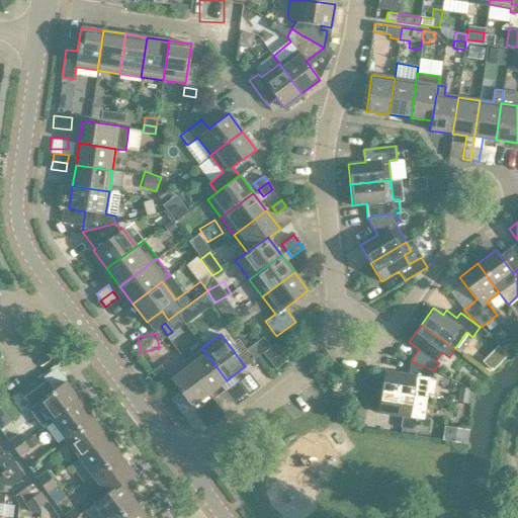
[(287,360),(274,343),(262,353),(274,369),(287,360)]
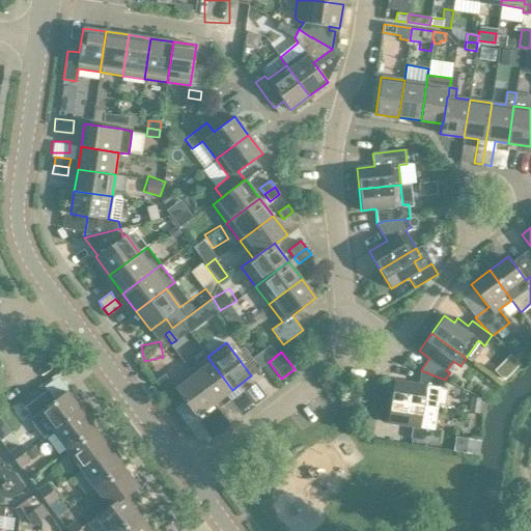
[(232,390),(207,357),(190,370),(215,403),(232,390)]
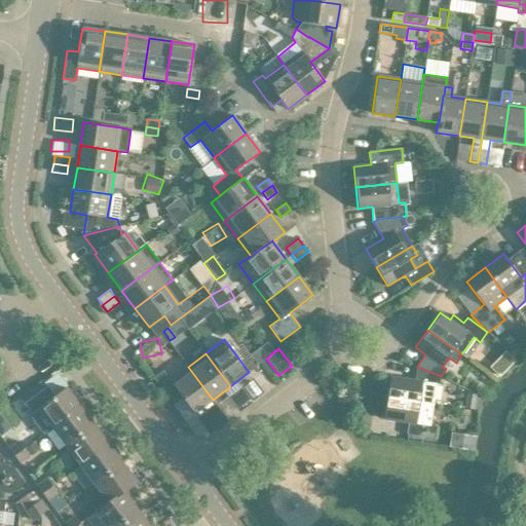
[(162,370),(153,378),(173,404),(182,397),(194,413),(213,400),(188,367),(171,380),(162,370)]
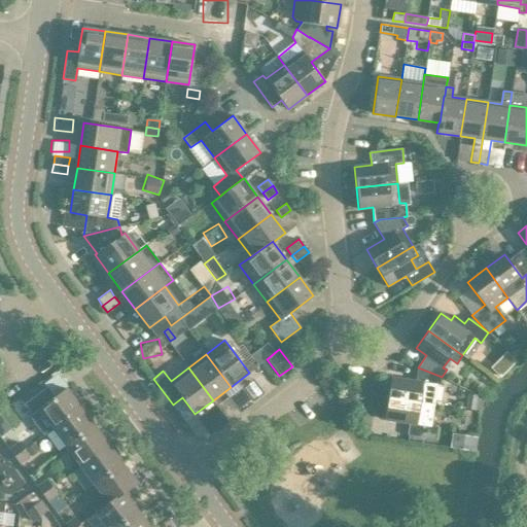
[(390,377),(387,398),(434,406),(436,384),(441,385),(442,377),(418,367),(416,381),(390,377)]
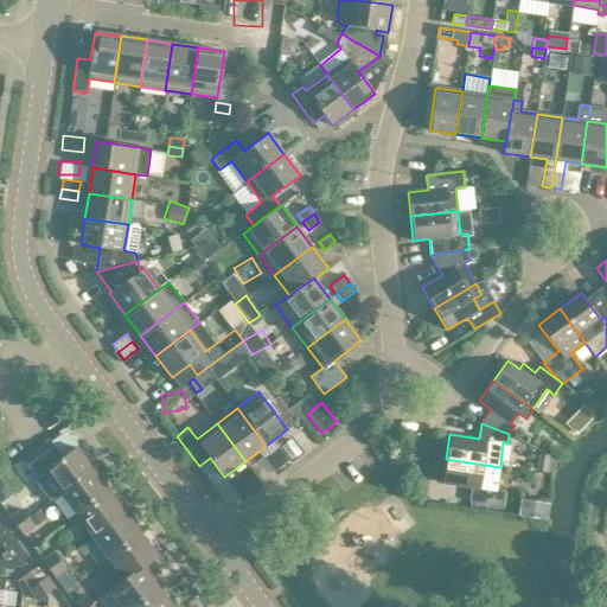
[(76,447),(62,458),(53,446),(27,465),(43,485),(51,480),(61,493),(93,470),(76,447)]
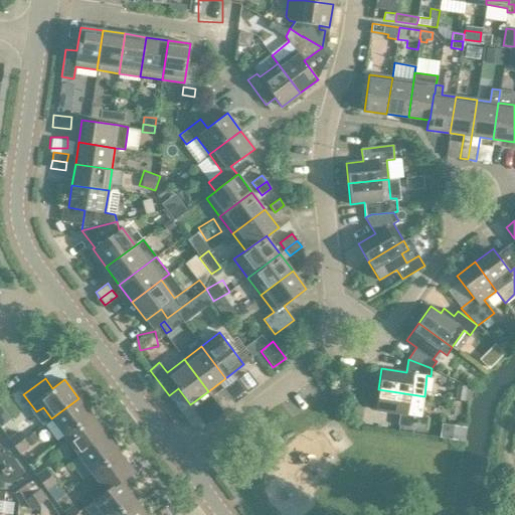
[(235,378),(229,383),(238,395),(244,390),(235,378)]
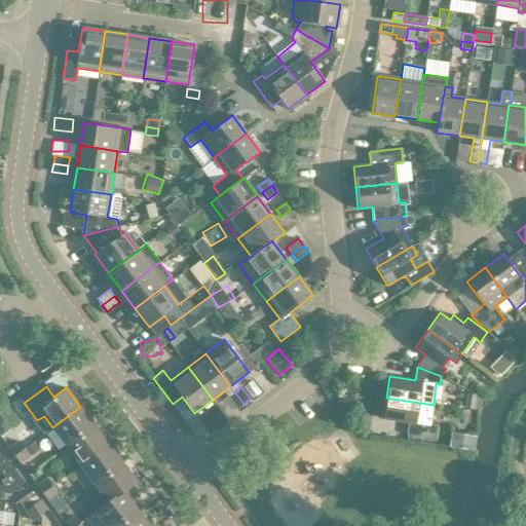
[(243,404),(234,391),(228,397),(236,409),(243,404)]
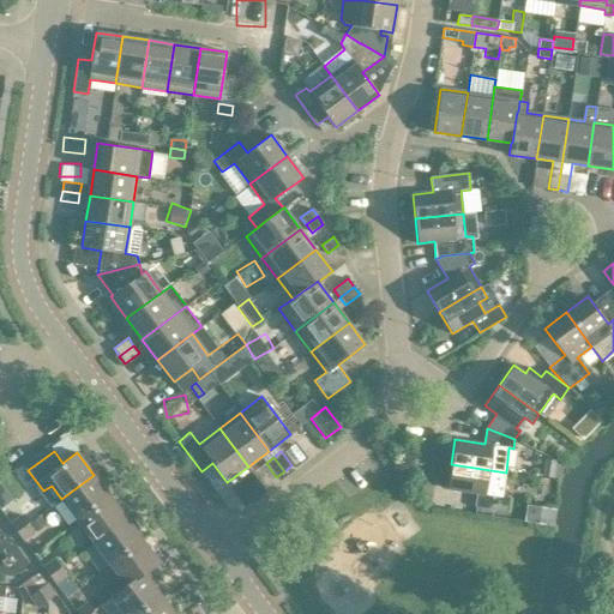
[(557,461),(543,459),(542,476),(554,477),(557,461)]
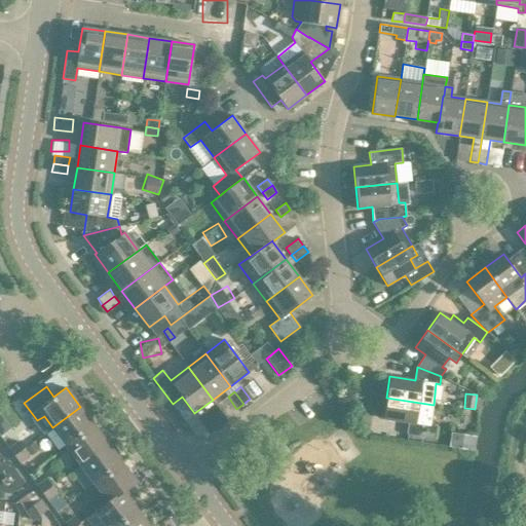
[(434,405),(386,398),(383,418),(408,422),(406,434),(435,439),(437,426),(430,425),(434,405)]
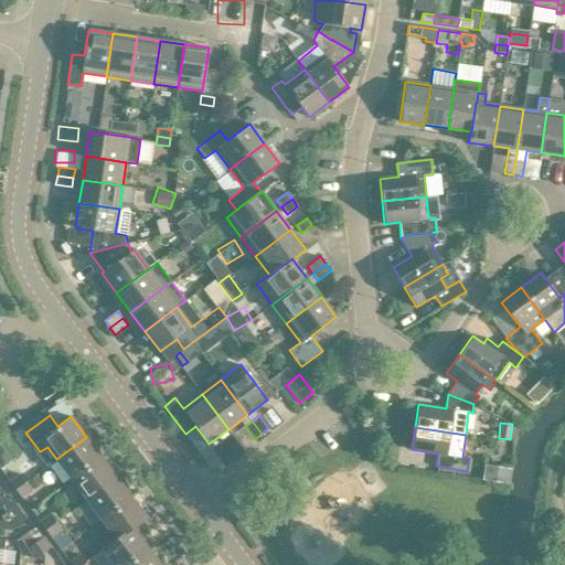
[(100,457),(86,437),(56,459),(72,479),(100,457)]
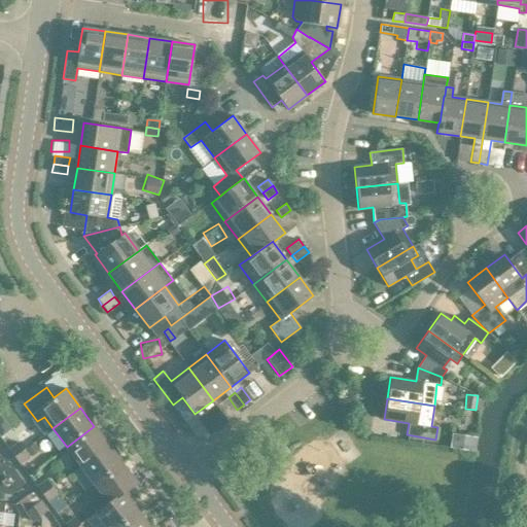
[(108,445),(94,426),(67,447),(80,465),(108,445)]
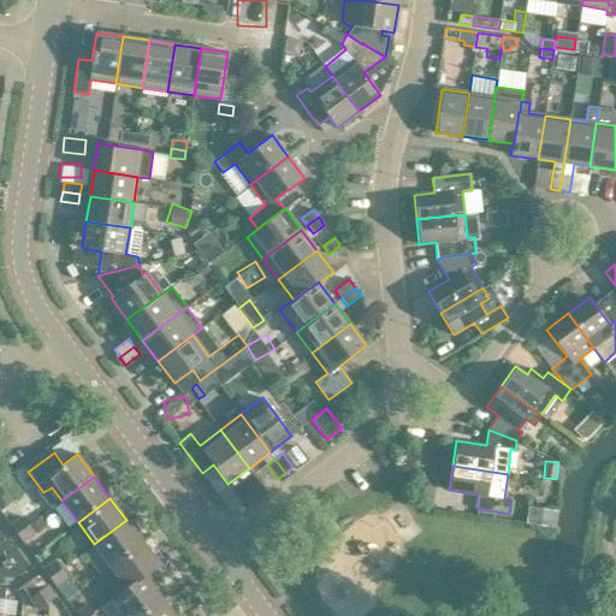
[(554,509),(528,505),(527,521),(551,525),(554,509)]
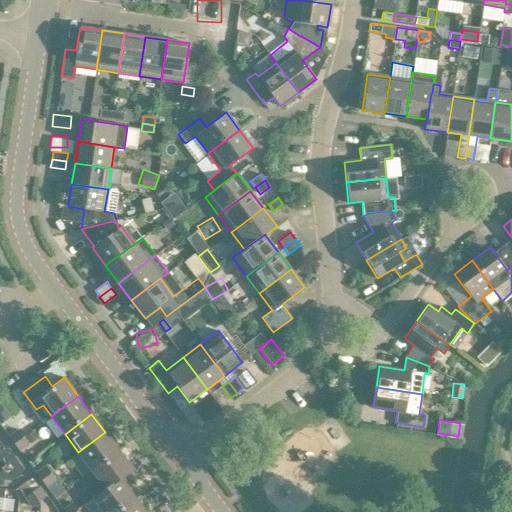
[(18,429),(9,437),(14,443),(23,436),(18,429)]
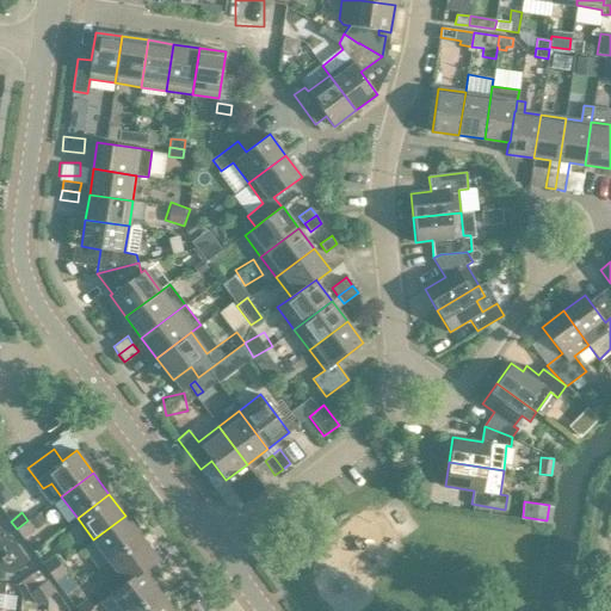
[(142,538),(125,516),(93,539),(110,562),(142,538)]
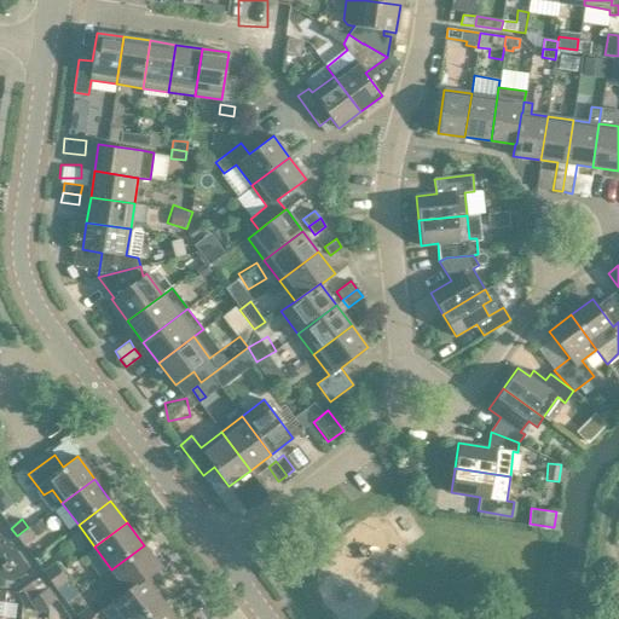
[(34,536),(28,527),(17,536),(23,544),(34,536)]
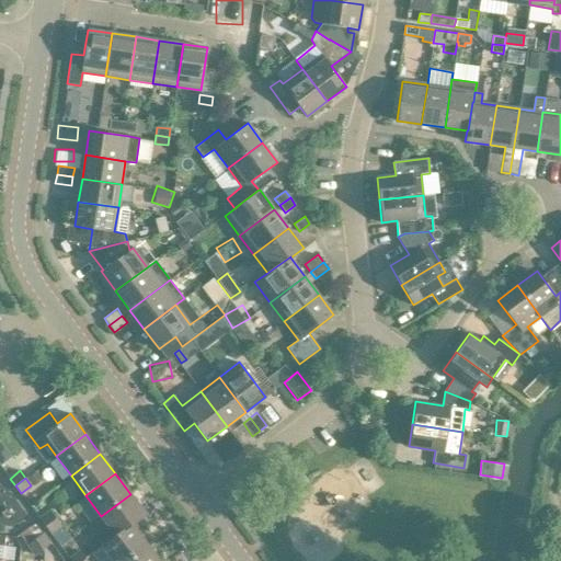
[(146,515),(130,494),(101,516),(115,535),(115,536),(132,524),(132,525),(146,515)]
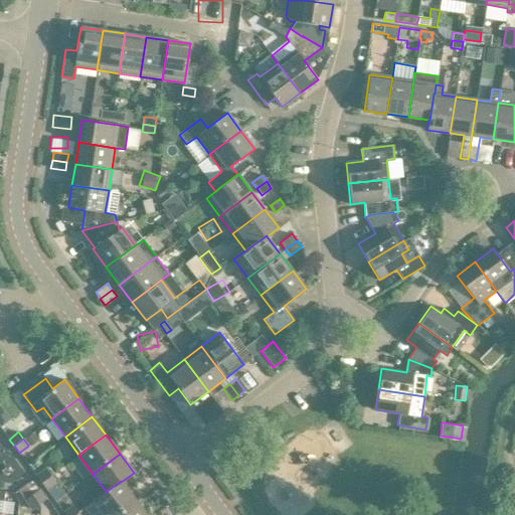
[(41,483),(51,476),(46,469),(36,476),(41,483)]
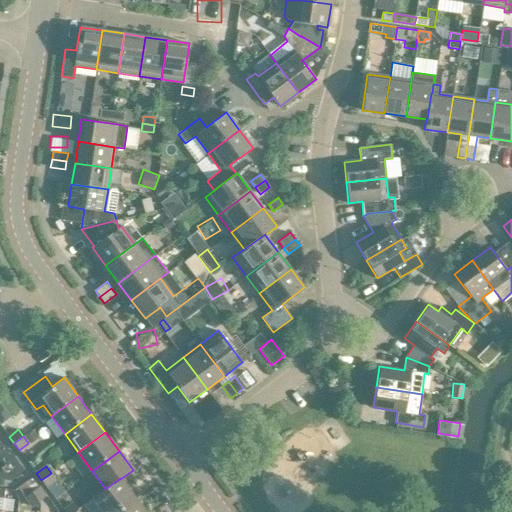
[(51,473),(41,480),(46,487),(56,479),(51,473)]
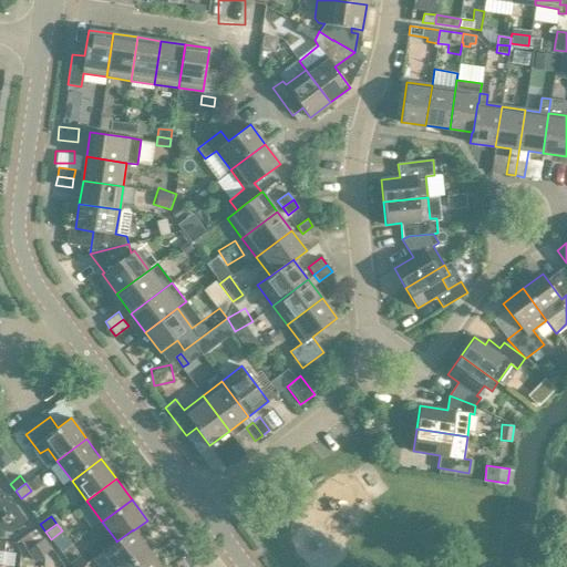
[(116,542),(116,540),(102,550),(114,566),(124,566),(147,549),(133,531),(133,529),(116,542)]
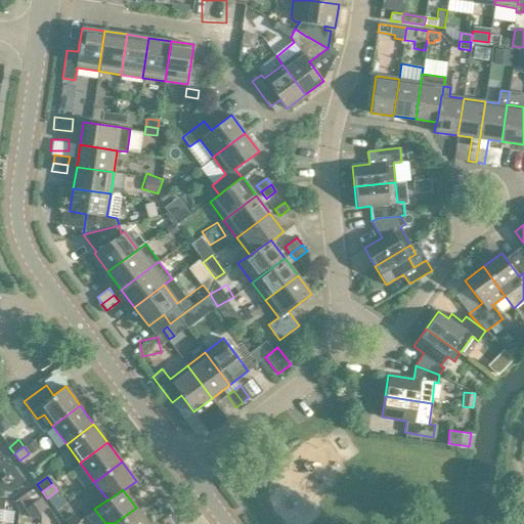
[(39,497),(33,503),(40,513),(47,508),(39,497)]
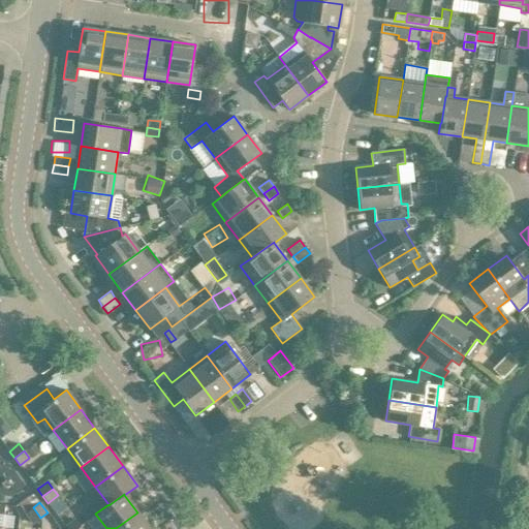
[(40,518),(33,507),(26,514),(33,523),(40,518)]
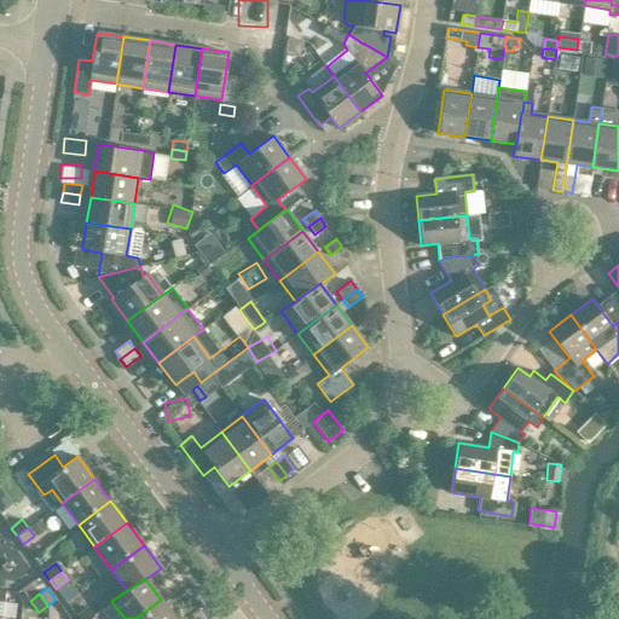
[(174,618),(161,600),(136,618),(174,618)]
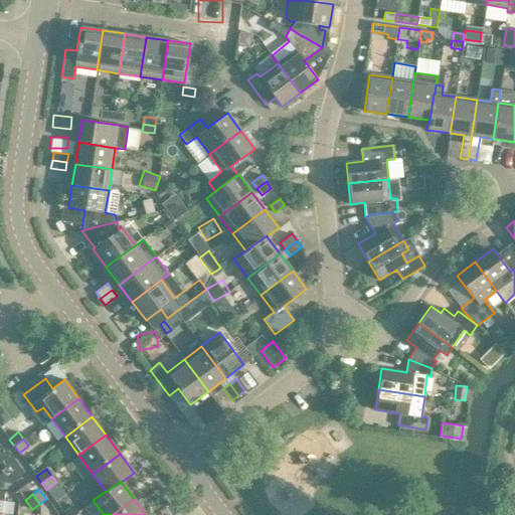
[(0,500),(0,512),(12,514),(13,502),(0,500)]
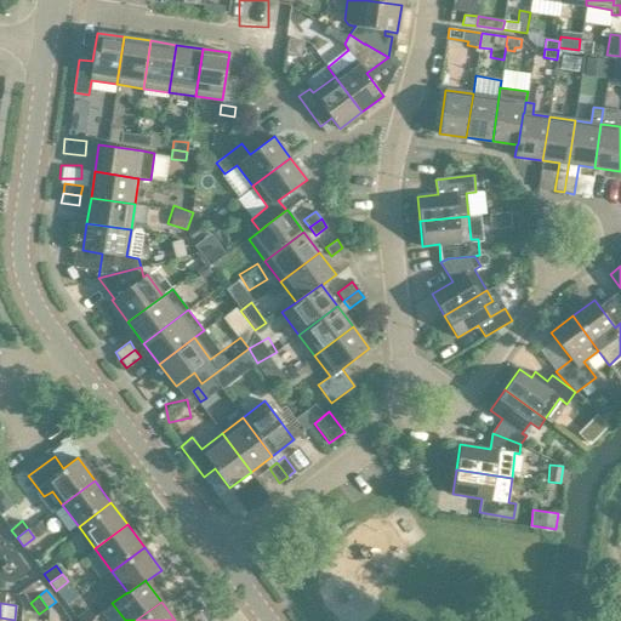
[(78,620),(90,620),(95,617),(87,609),(75,617),(78,620)]
